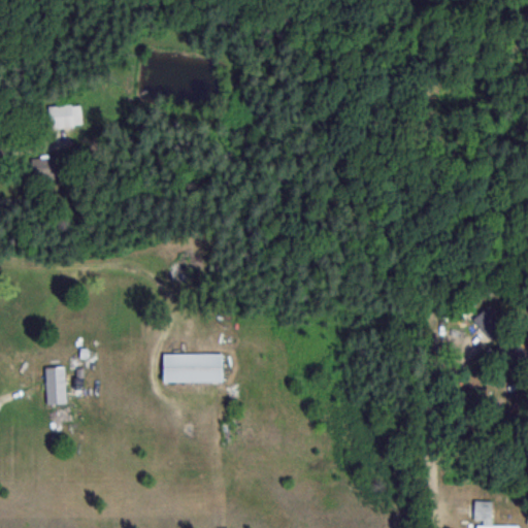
[(47,104),(47,126),(81,126),(81,104),(47,104)]
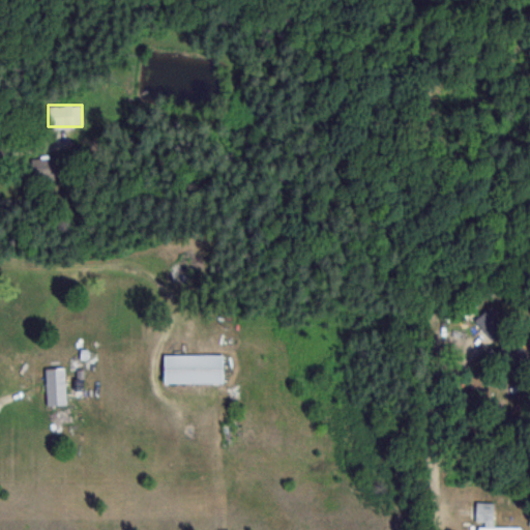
[(57,179),(57,157),(31,157),(31,179),(57,179)]
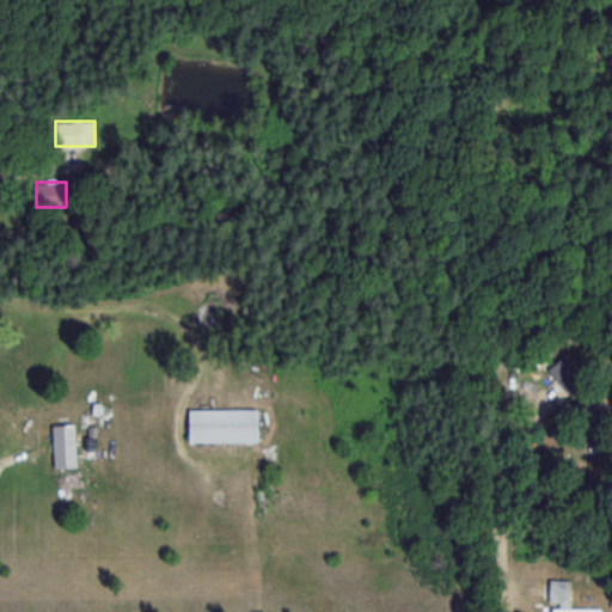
[(586,377),(565,353),(548,368),(568,392),(586,377)]
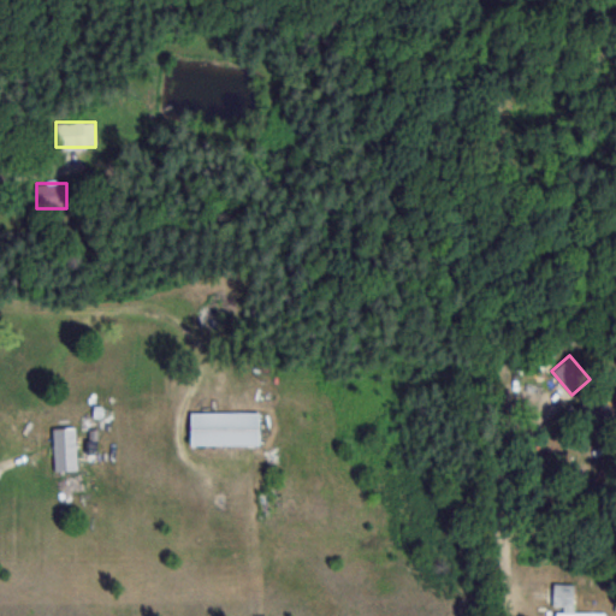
[(189,445),(258,445),(258,412),(189,412),(189,445)]
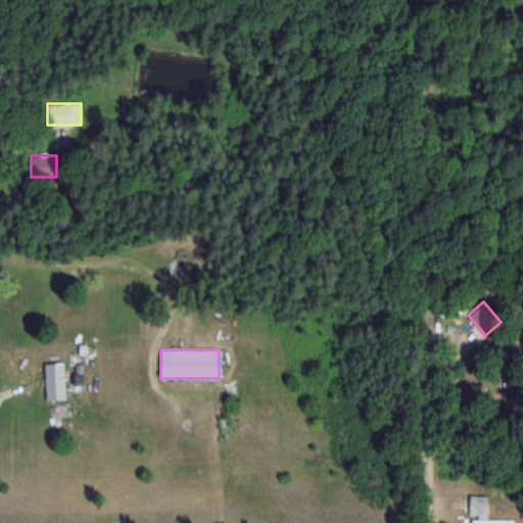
[(45,363),(45,399),(64,399),(64,363),(45,363)]
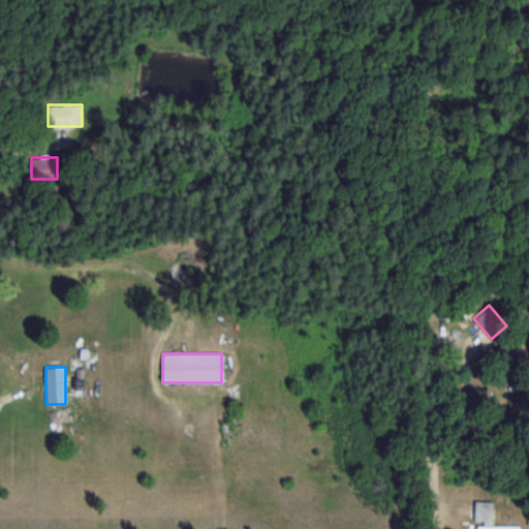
[(475,528),(520,528),(521,525),(494,525),(494,500),(475,500),(475,528)]
